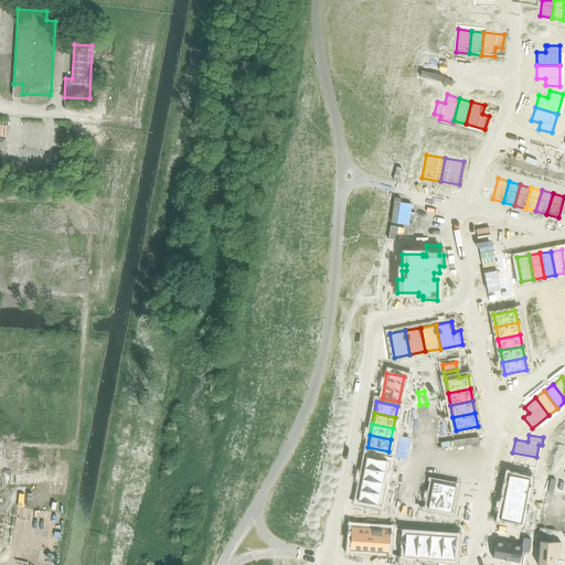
[(512,452),(510,465),(522,467),(521,475),(535,477),(536,469),(534,469),(536,457),(512,452)]
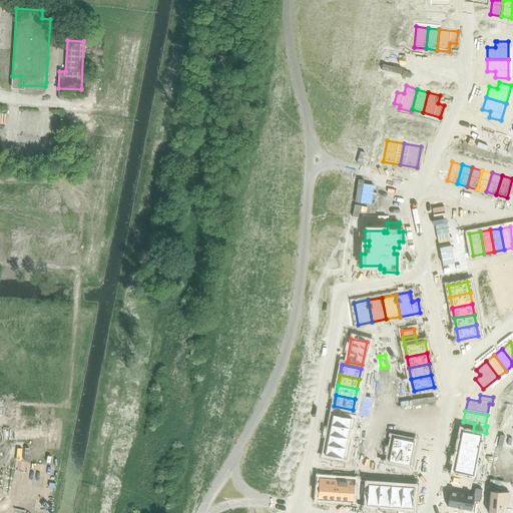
[(333,414),(331,425),(350,429),(352,418),(333,414)]
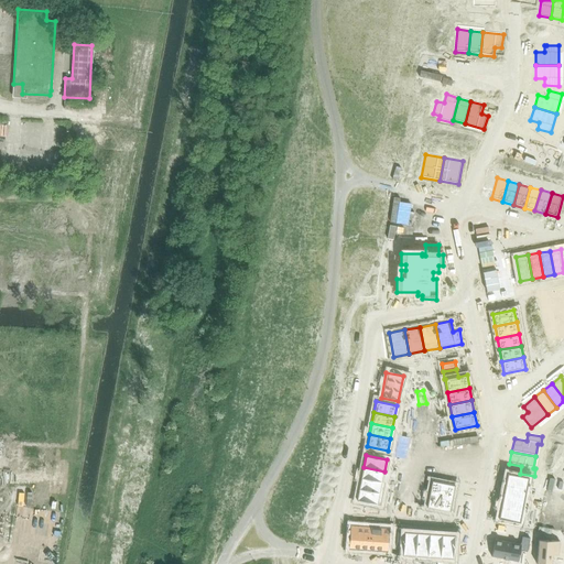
[(364,467),(361,478),(382,483),(384,472),(364,467)]
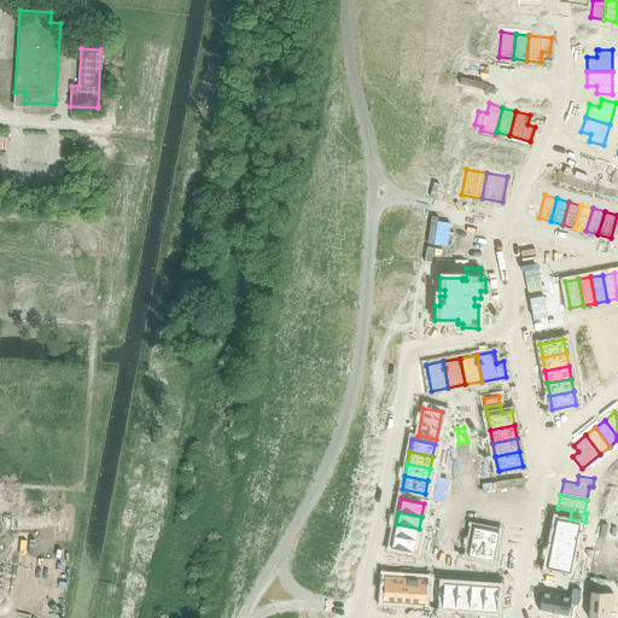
[(557,519),(554,531),(577,536),(579,524),(557,519)]
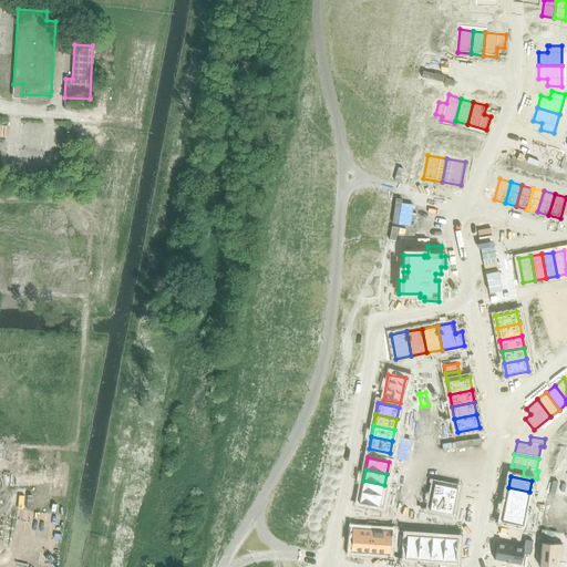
[(363,481),(361,492),(382,496),(384,485),(363,481)]
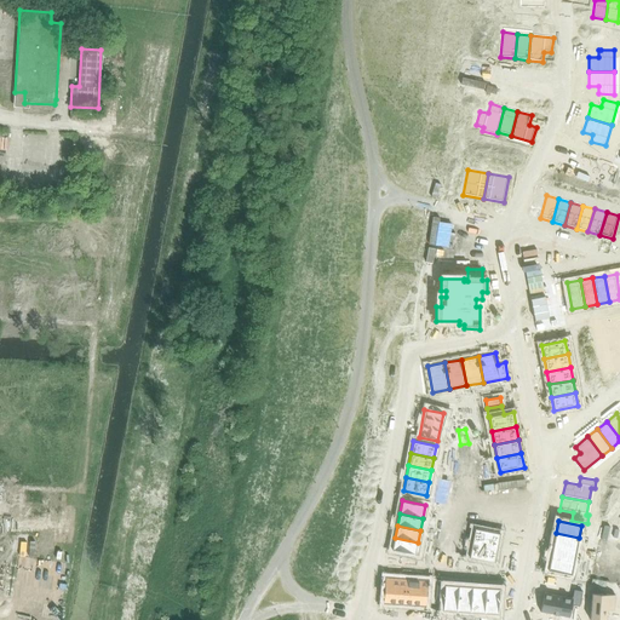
[(475,529),(472,543),(497,547),(500,534),(475,529)]
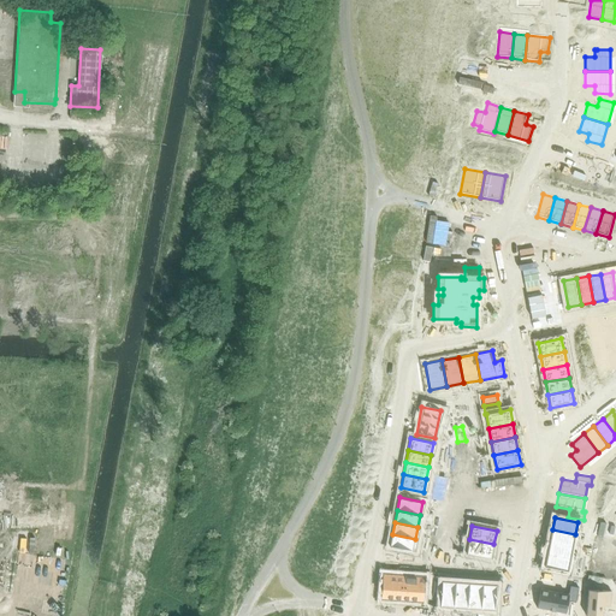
[(552,529),(550,542),(573,546),(575,534),(552,529)]
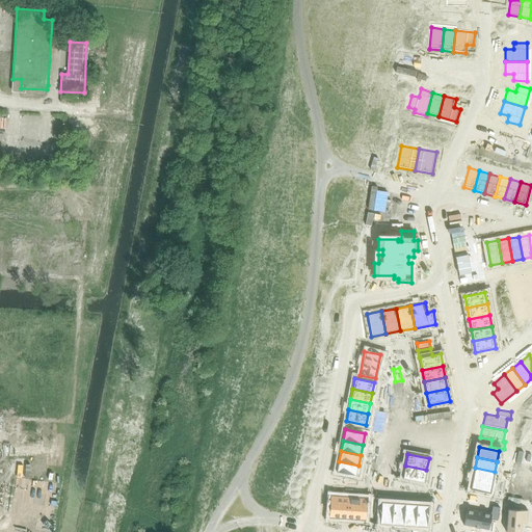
[(339,461),(337,472),(356,476),(358,466),(339,461)]
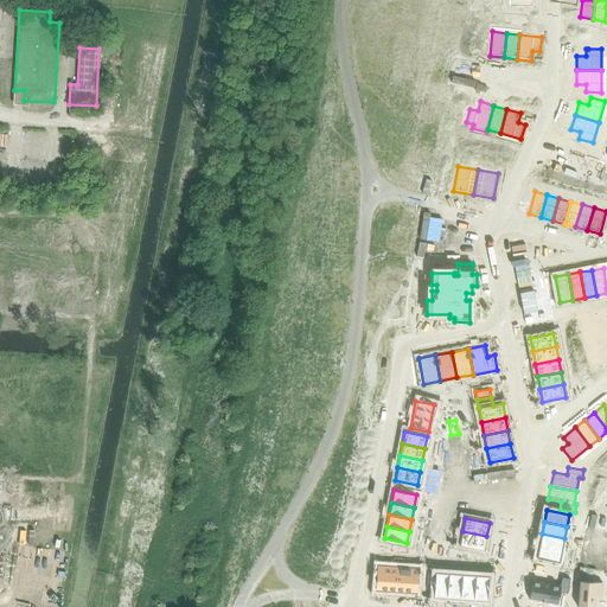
[(462,531),(460,545),(484,550),(486,536),(462,531)]
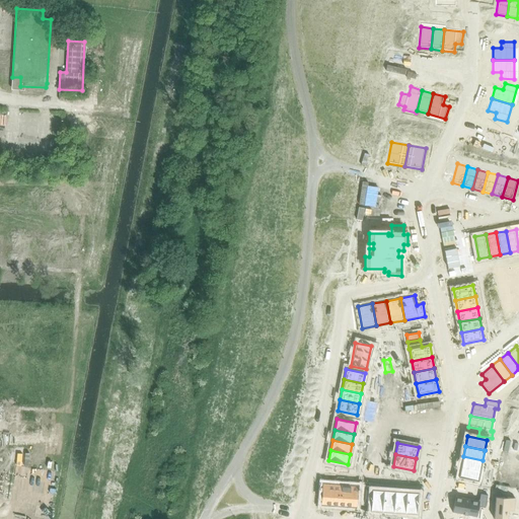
[(463,456),(461,466),(480,470),(483,460),(463,456)]
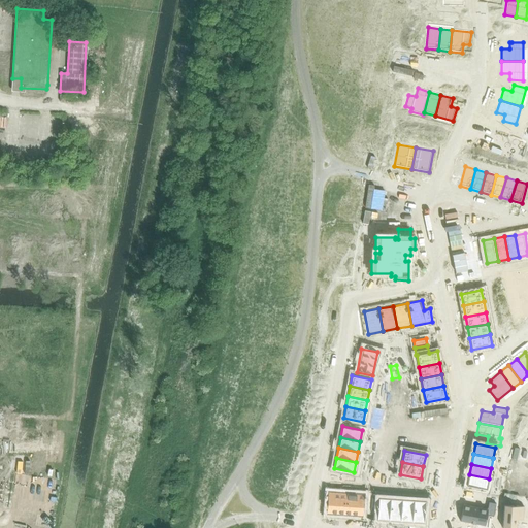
[(469,474),(467,486),(487,490),(489,479),(469,474)]
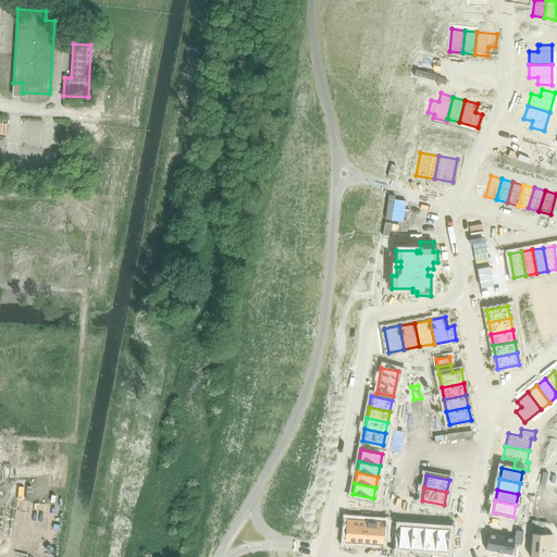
[(346,519),(345,542),(363,543),(366,520),(346,519)]
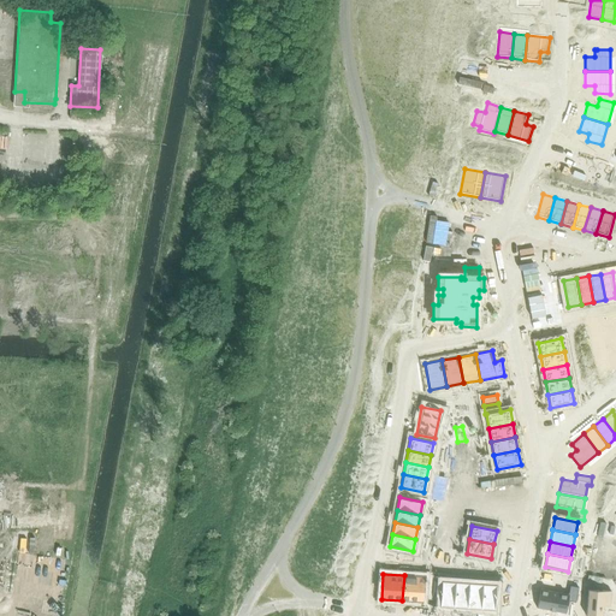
[(404,575),(402,600),(424,602),(425,576),(404,575)]
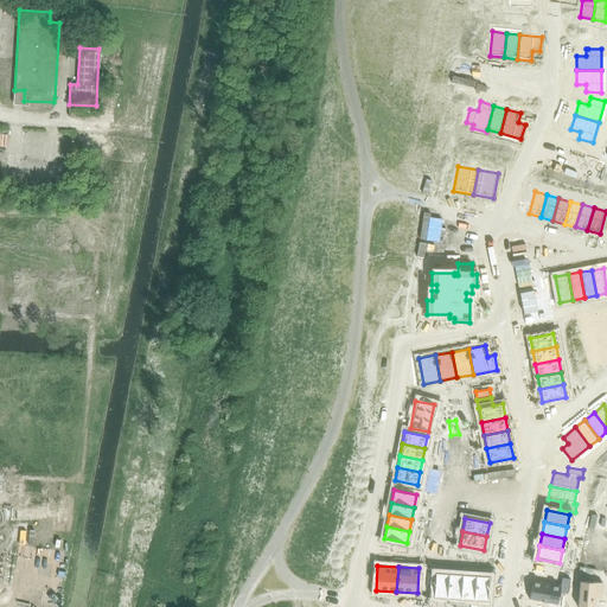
[(427,573),(426,588),(434,588),(433,598),(447,599),(449,574),(427,573)]
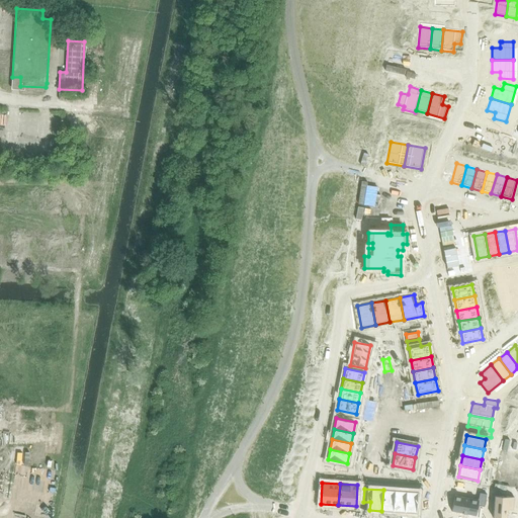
[(383,490),(381,511),(394,511),(395,491),(383,490)]
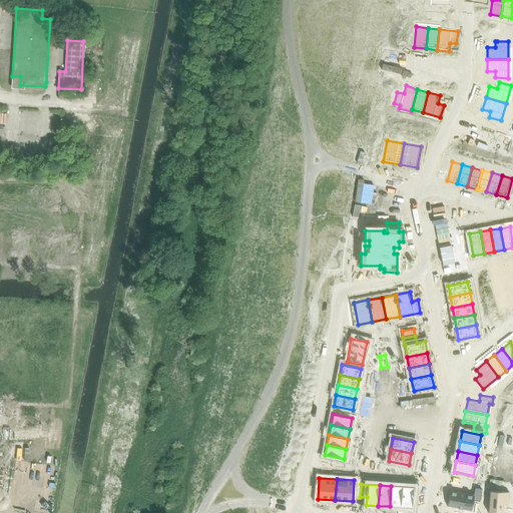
[(391,486),(390,506),(401,507),(402,487),(391,486)]
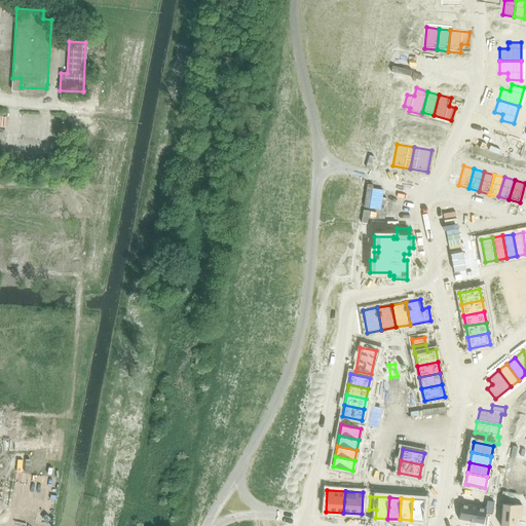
[(412,499),(411,520),(423,521),(424,500),(412,499)]
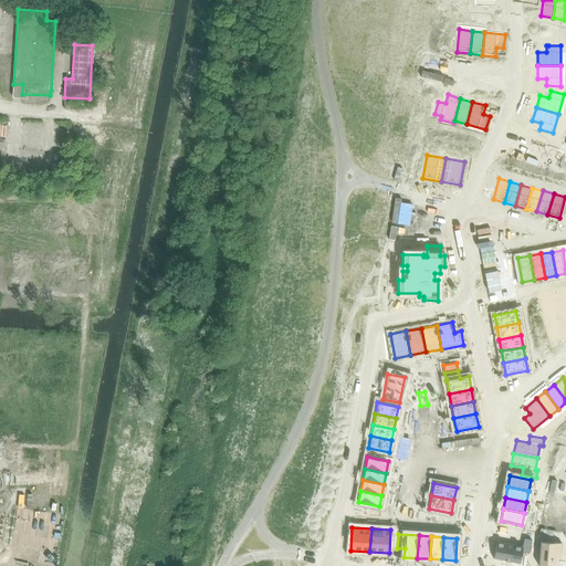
[(496,541),(493,558),(520,564),(522,552),(528,553),(532,540),(525,538),(523,546),(496,541)]
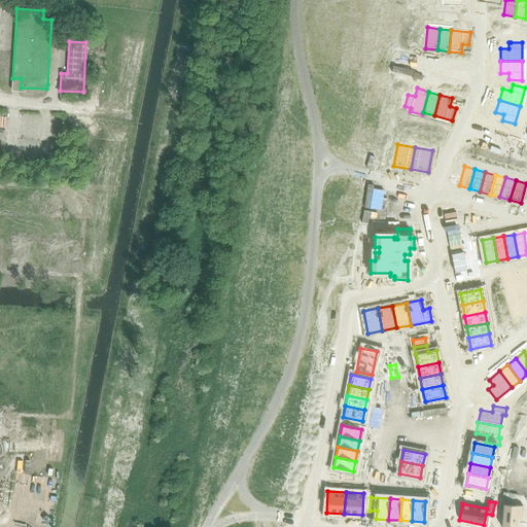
[(502,506),(500,526),(501,526),(515,526),(516,518),(522,518),(523,507),(502,506)]
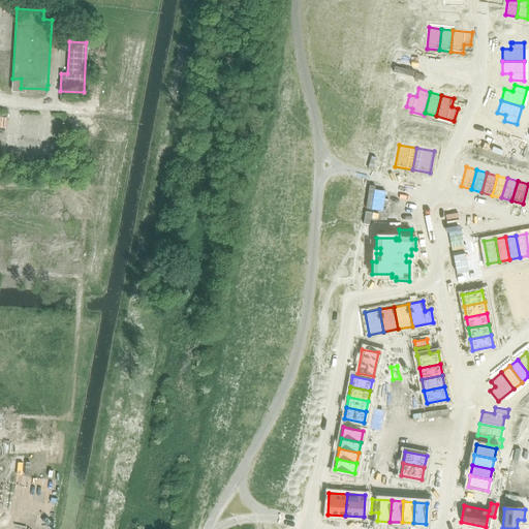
All buildings are outlined.
